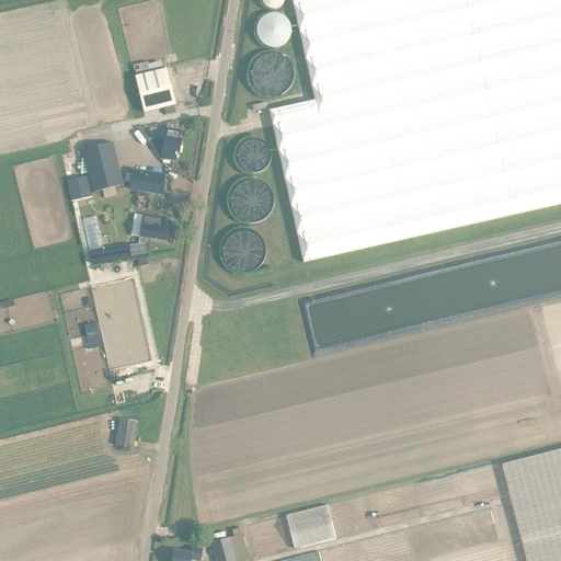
[(261,0),(261,1),(279,9),(284,0),(261,0)]
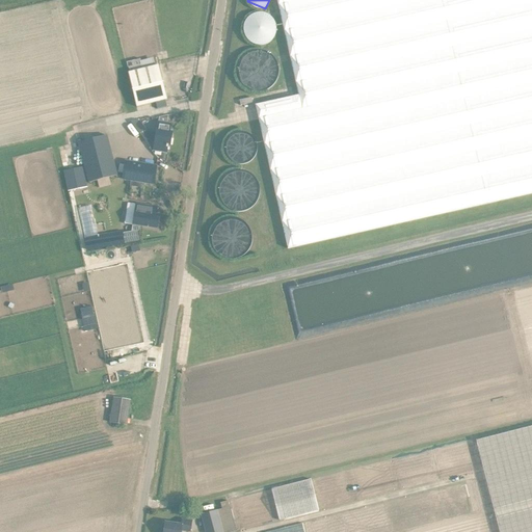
[(531,0),(276,0),(298,95),(255,105),(287,248),(531,192),(531,0)]
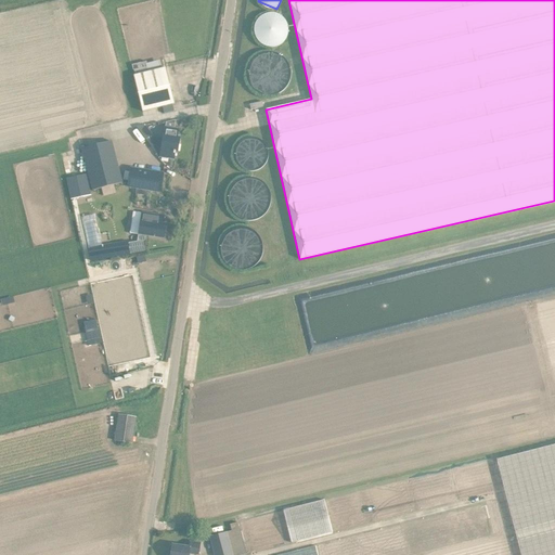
[(263,11),(253,37),(280,49),(292,23),(263,11)]
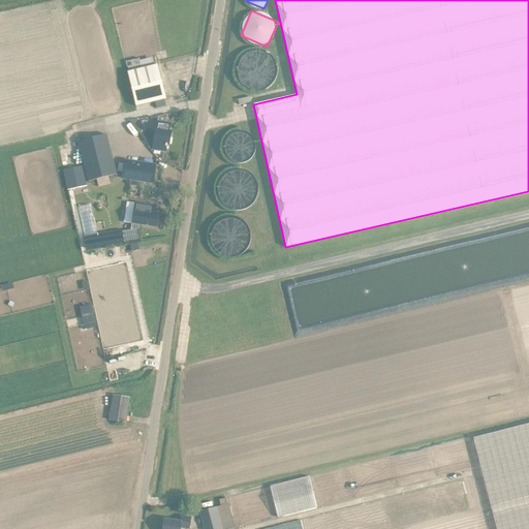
[(240,52),(239,69),(244,69),(244,83),(272,84),(273,59),(260,59),(261,53),(240,52)]
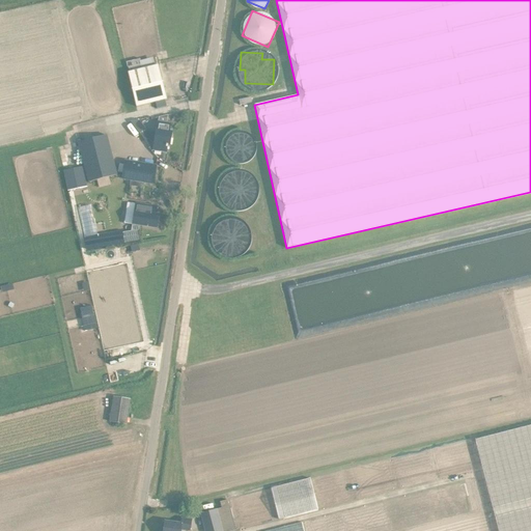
[(139,59),(124,62),(128,73),(142,68),(140,61),(139,59)]
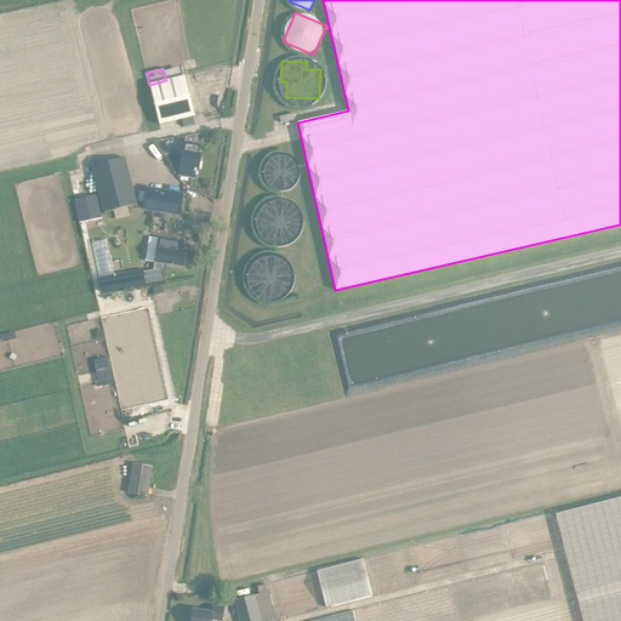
[(191,75),(192,81),(223,74),(222,69),(191,75)]
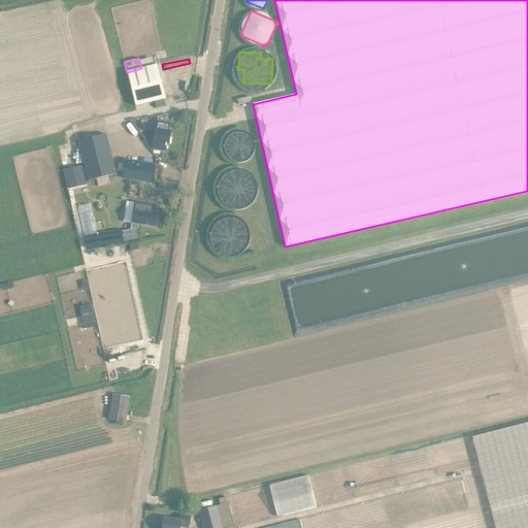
[(127,72),(135,106),(165,98),(157,64),(141,68),(127,72)]
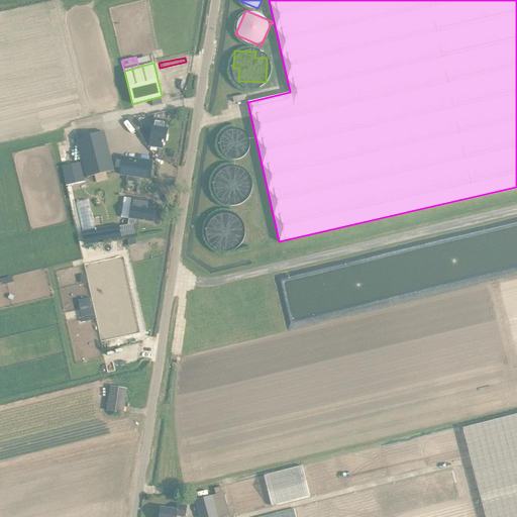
[(145,142),(149,139),(148,145),(162,147),(163,142),(163,141),(165,141),(167,128),(164,128),(165,120),(153,118),(151,129),(141,127),(136,131),(145,142)]
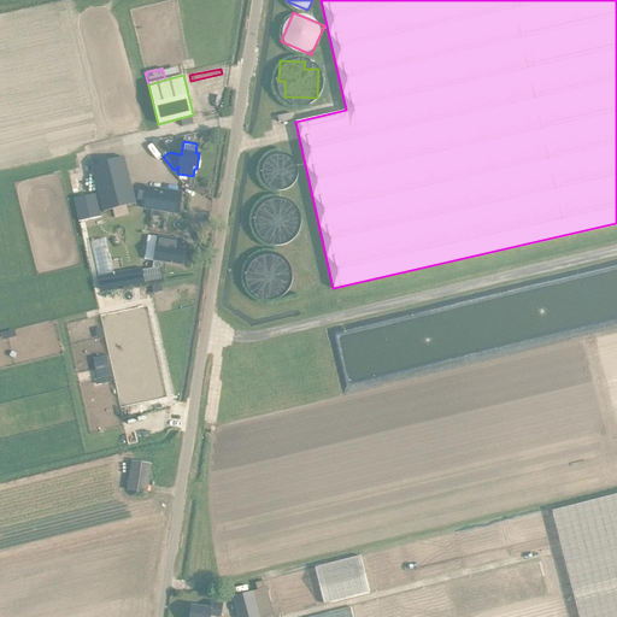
[(103,212),(135,204),(123,157),(90,165),(103,212)]
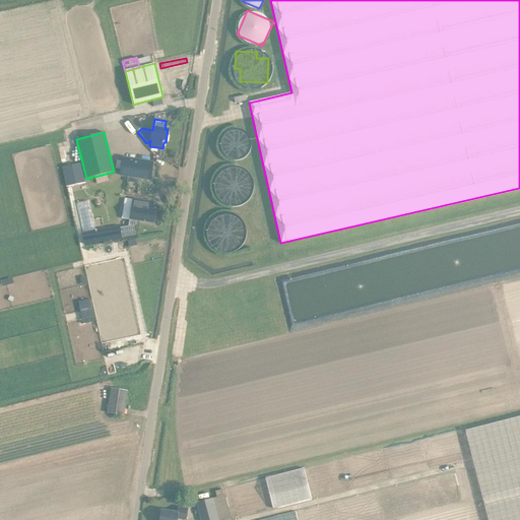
[(66,145),(59,147),(62,165),(69,164),(66,145)]
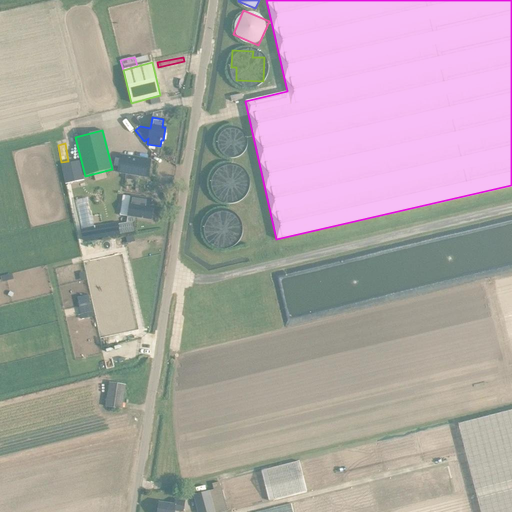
[(147,176),(150,160),(120,156),(117,171),(147,176)]
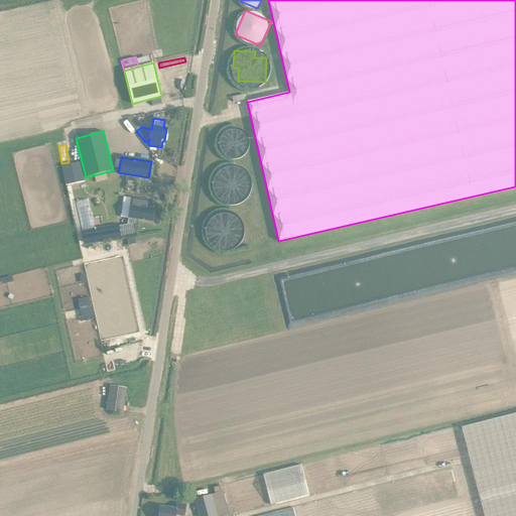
[(80,162),(79,162),(61,166),(66,185),(84,181),(80,162)]
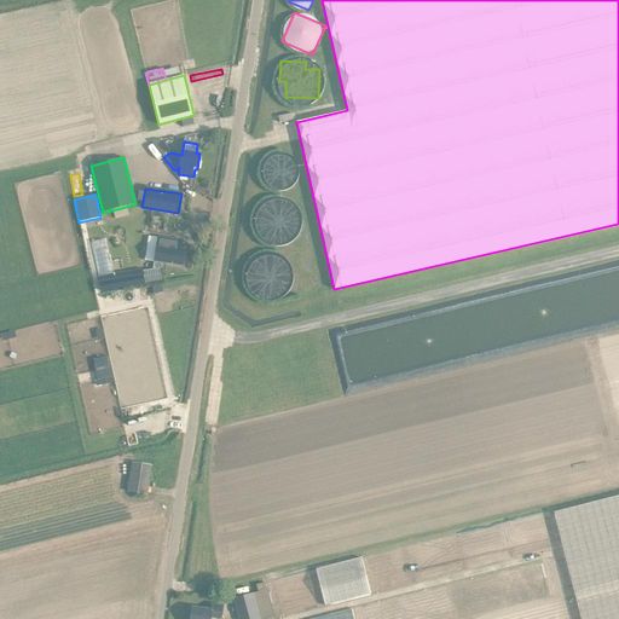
[(290,196),(253,208),(264,242),(301,230),(290,196)]
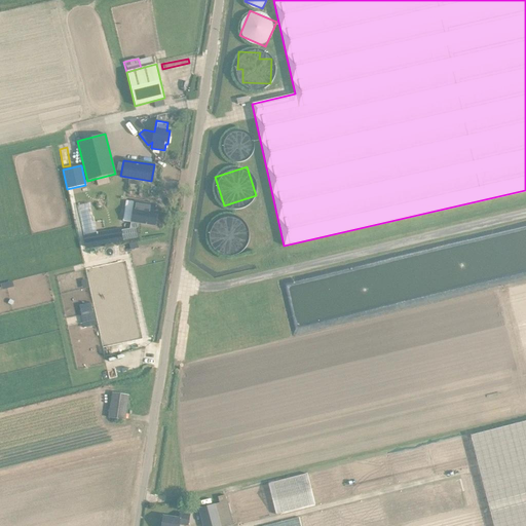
[(154,212),(155,204),(134,201),(130,222),(154,226),(156,213),(154,212)]
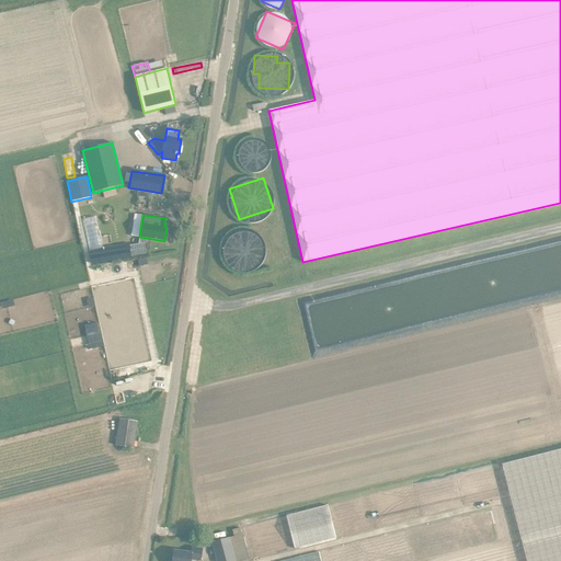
[(241,254),(241,259),(229,258),(229,263),(260,265),(262,241),(253,240),(252,245),(250,245),(249,254),(241,254)]
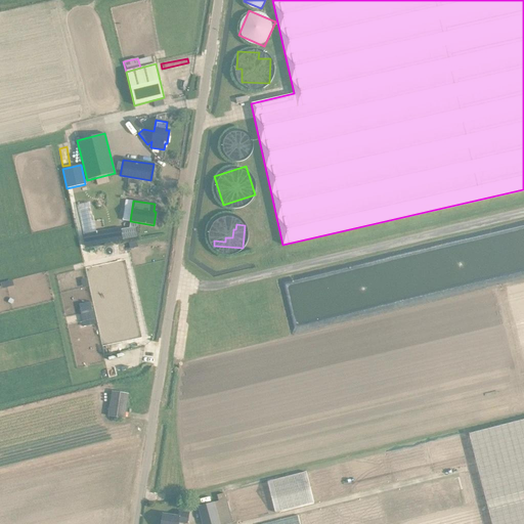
[(123,239),(121,228),(102,231),(104,243),(123,239)]
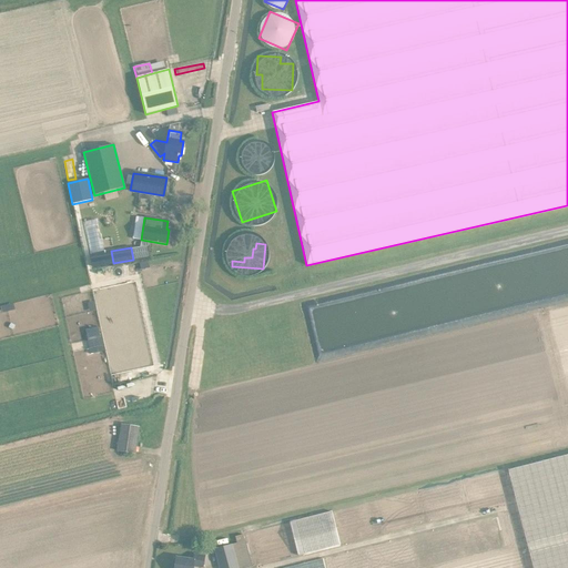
[(99,326),(85,328),(91,353),(104,351),(99,326)]
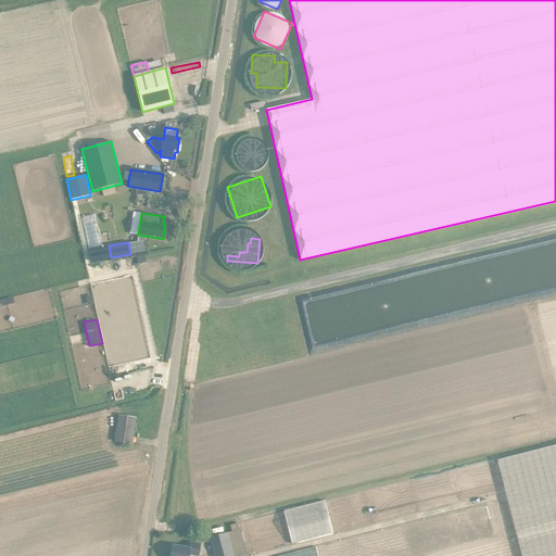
[(136,418),(118,416),(114,441),(131,444),(136,418)]
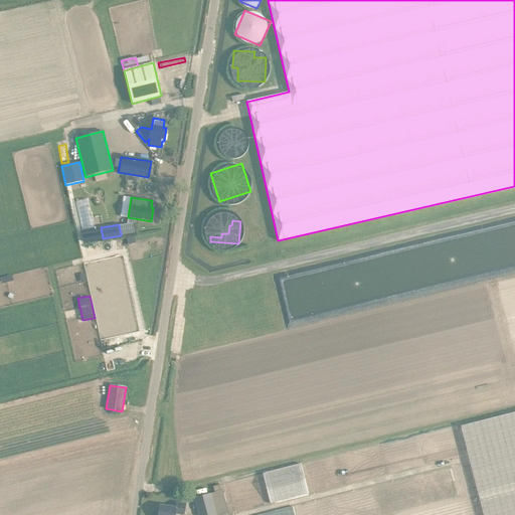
[(341,452),(348,483),(385,475),(379,444),(341,452)]
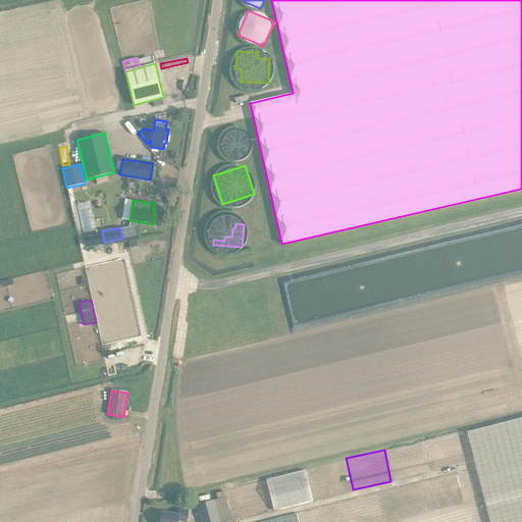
[(218,521),(225,521),(230,521),(222,491),(216,492),(218,499),(212,501),(218,521)]
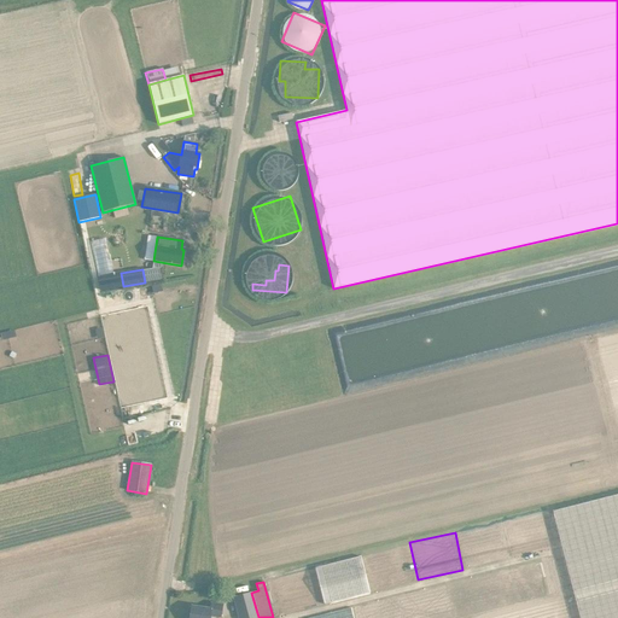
[(238,617),(258,617),(251,593),(233,598),(238,617)]
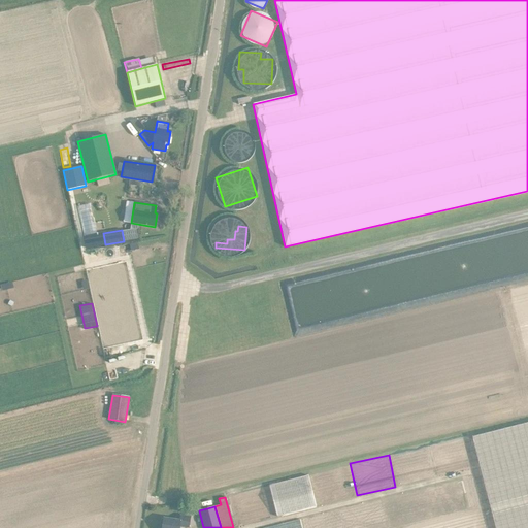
[(300,518),(301,527),(344,527),(340,508),(300,518)]
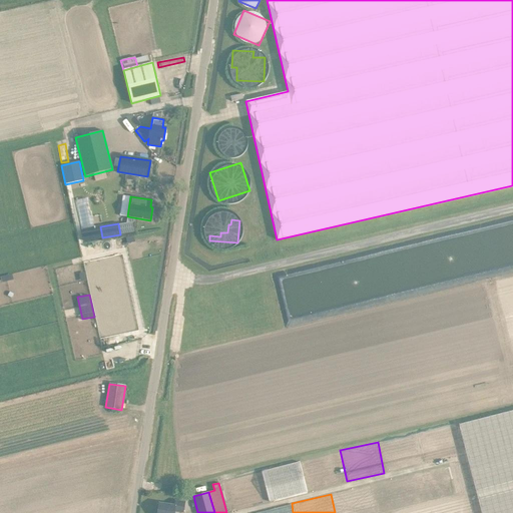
[(156,510),(155,512),(173,512),(174,511),(182,512),(184,502),(175,500),(174,505),(159,503),(158,510),(156,510)]
